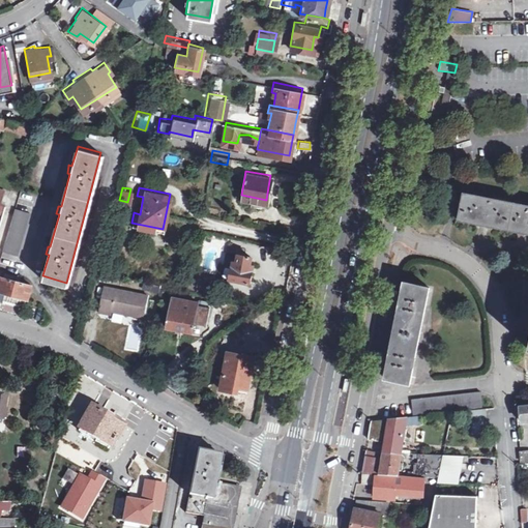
[(527,206),(461,194),(456,221),(527,234),(527,206)]
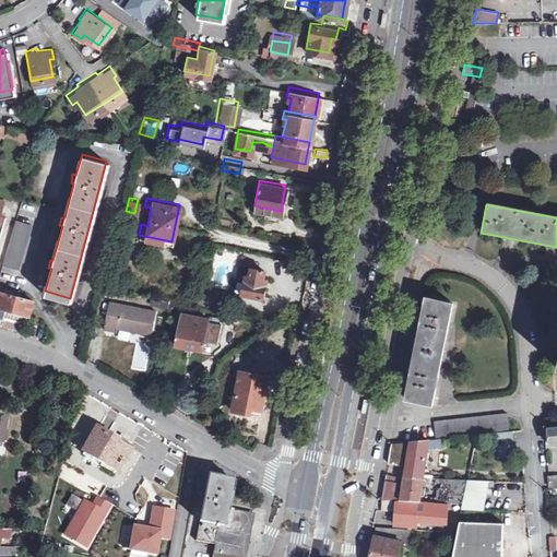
[(30,220),(14,216),(1,261),(16,265),(30,220)]
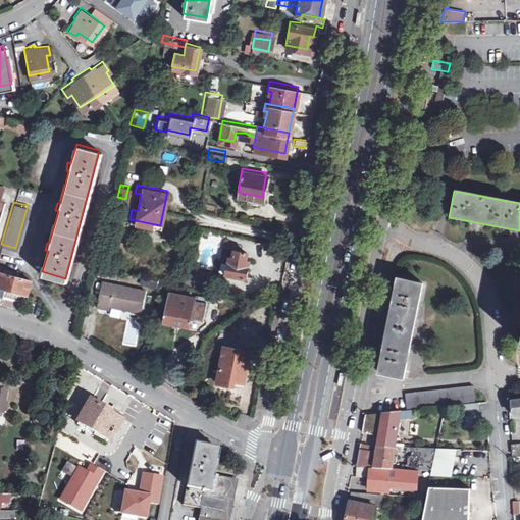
[(229,246),(225,271),(245,275),(248,258),(244,257),(246,249),(229,246)]
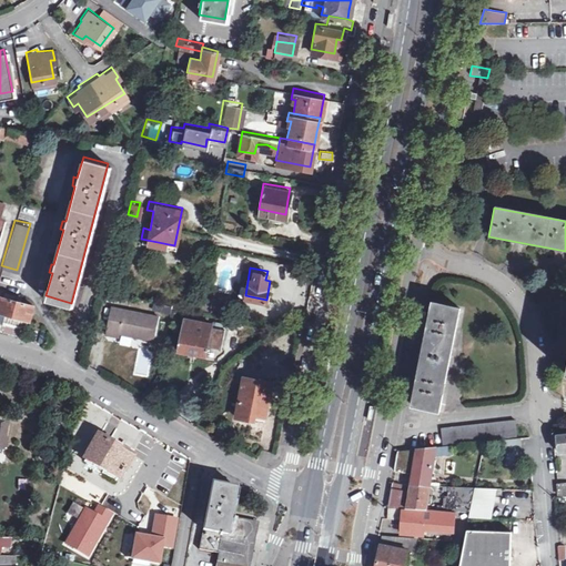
[(20,293),(3,289),(2,294),(0,294),(0,310),(6,311),(3,320),(13,322),(24,325),(27,315),(29,316),(32,302),(19,299),(20,293)]
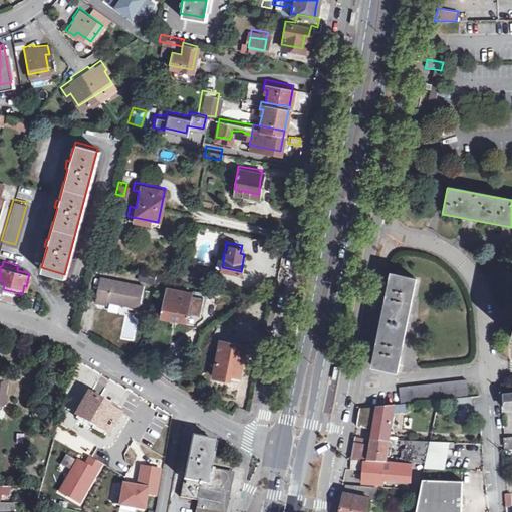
[(207,268),(193,266),(191,276),(206,279),(207,268)]
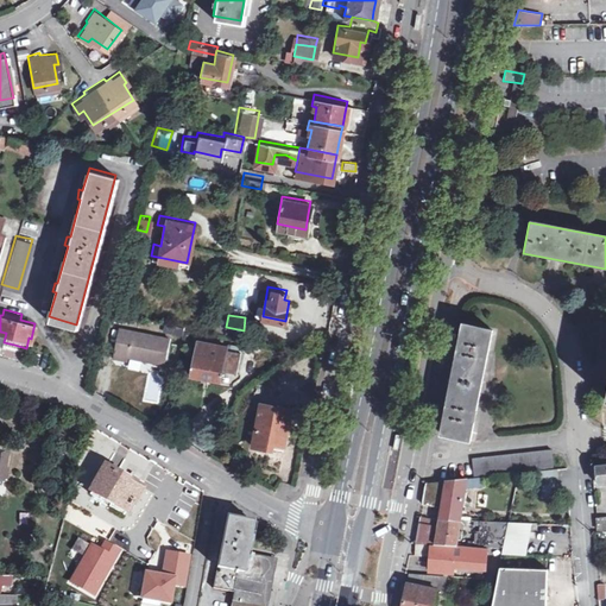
[(491,330),(462,324),(452,383),(441,435),(469,440),(491,330)]
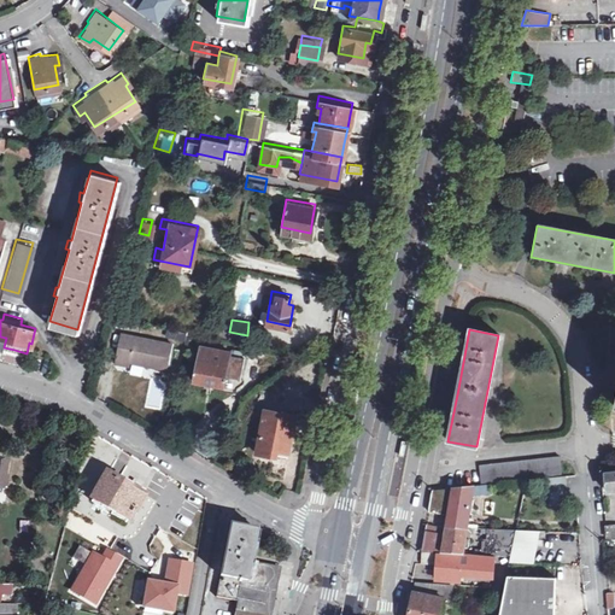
[(171,339),(122,331),(117,359),(129,362),(130,357),(156,362),(167,364),(171,339)]
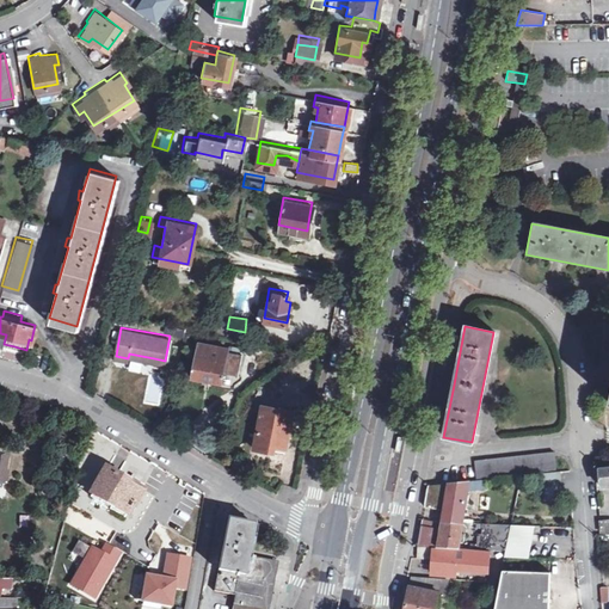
[(229,345),(195,339),(192,351),(196,355),(192,373),(209,376),(221,379),(225,360),(228,360),(229,345)]
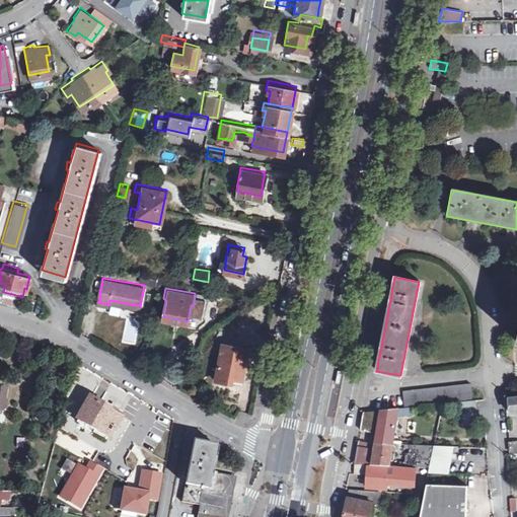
[(221,341),(221,342),(214,377),(220,378),(226,379),(227,373),(240,375),(246,347),(221,341)]
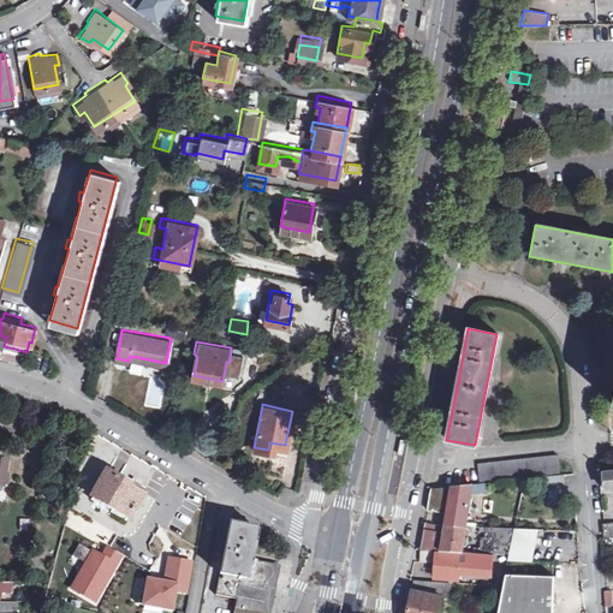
[(555,454),(476,463),(478,481),(558,472),(555,454)]
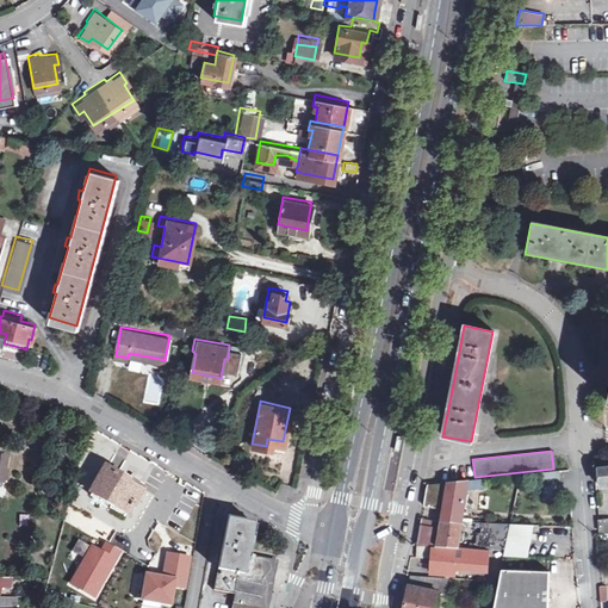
[(117,471),(104,464),(88,491),(123,512),(131,496),(134,497),(138,488),(136,485),(138,483),(117,471)]
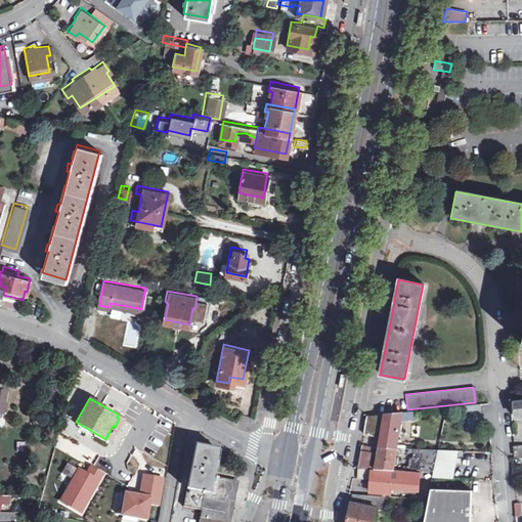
[(521,398),(520,399),(513,400),(514,417),(521,416),(521,398)]
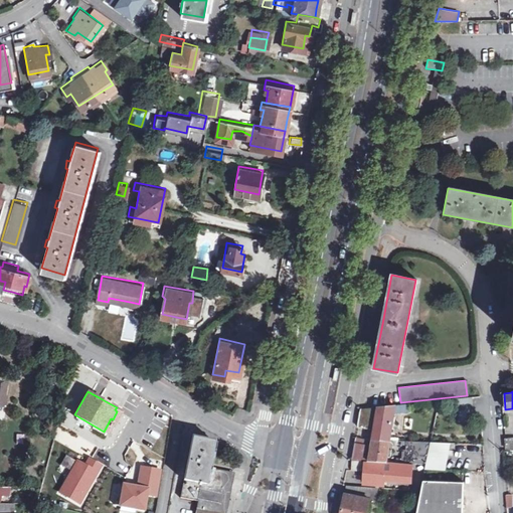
[(470,397),(454,399),(457,422),(473,420),(470,397)]
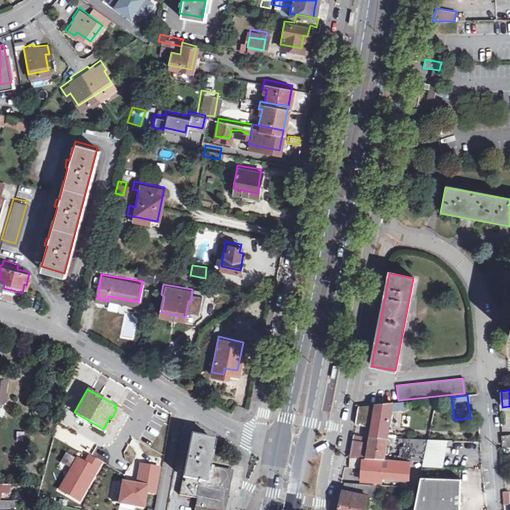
[(391,403),(359,407),(358,416),(356,425),(370,426),(369,435),(385,436),(391,403)]
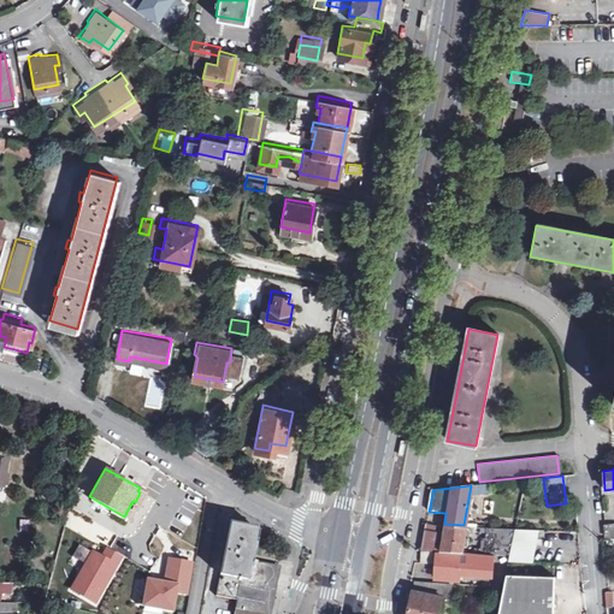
[(254,525),(228,519),(213,590),(234,595),(229,613),(264,613),(266,602),(272,573),(275,561),(249,555),(252,539),(254,525)]
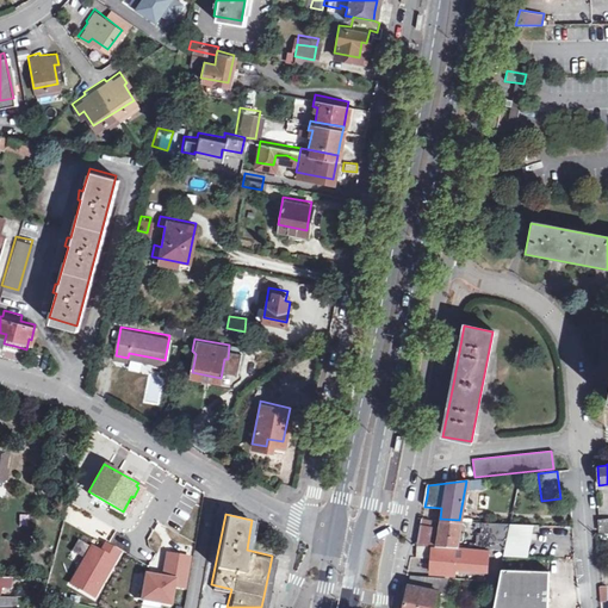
[(440,519),(422,517),(420,532),(416,545),(456,547),(459,520),(440,519)]
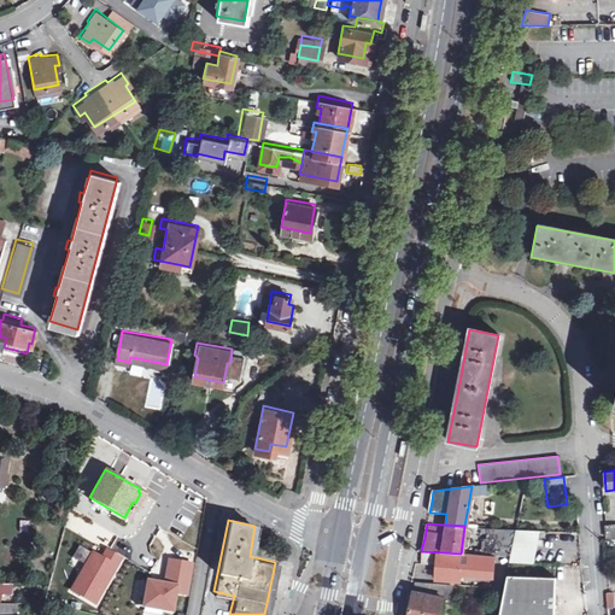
[(614,525),(603,526),(604,537),(614,536),(614,525)]
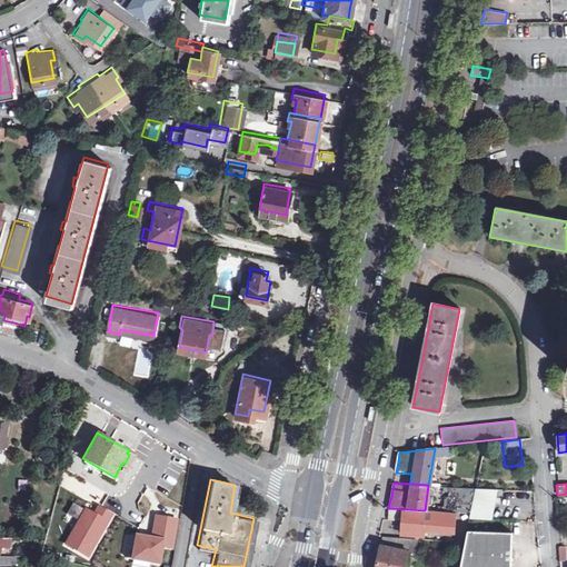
[(475,487),(448,487),(447,511),(454,511),(470,513),(475,487)]
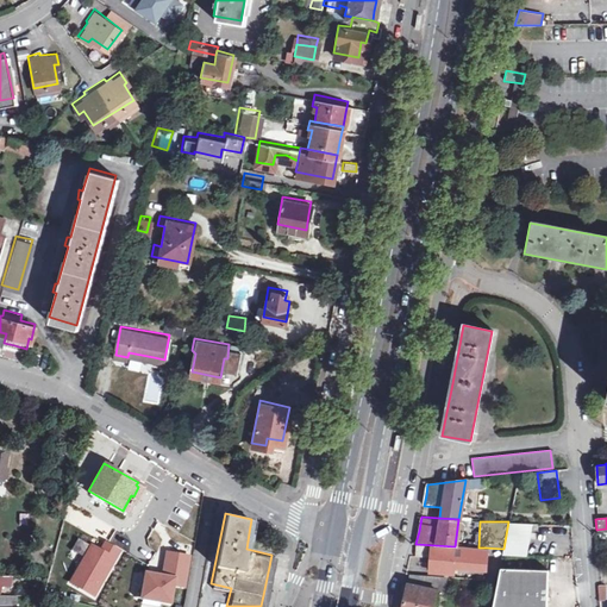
[(532,524),(508,521),(504,549),(502,555),(525,556),(529,539),(532,524)]
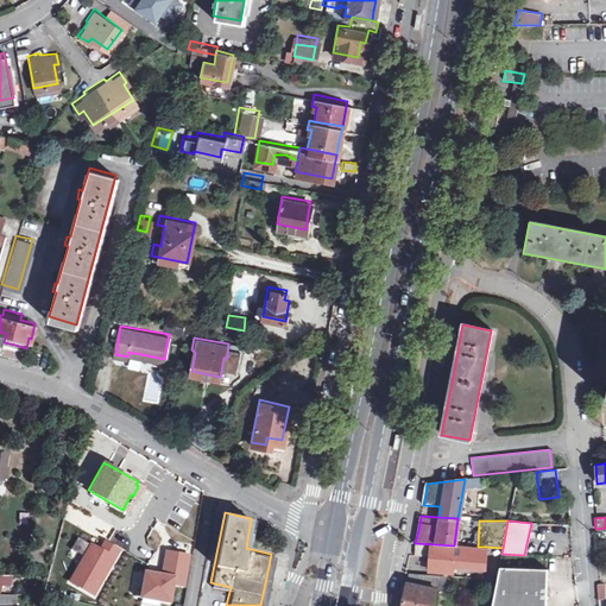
[(76,560),(84,540),(75,535),(65,555),(76,560)]
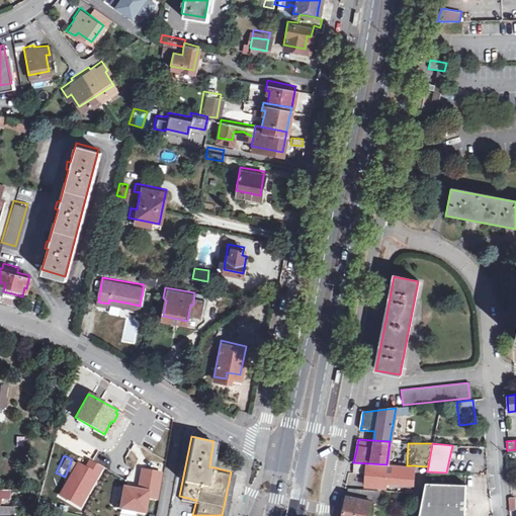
[(74,458),(56,495),(81,507),(101,465),(86,457),(83,462),(74,458)]
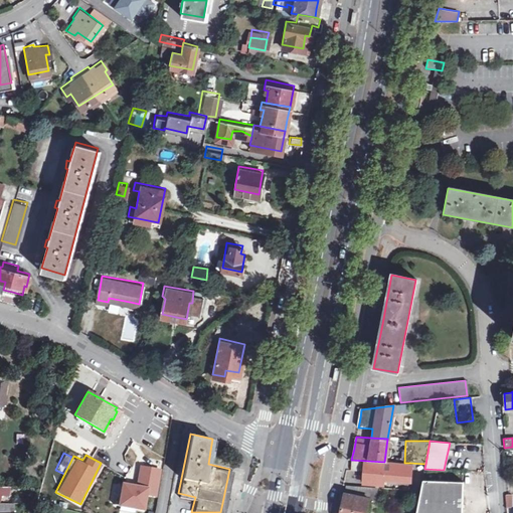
[(383,464),(363,463),(363,472),(363,483),(382,483),(382,479),(409,481),(410,463),(404,463),(388,463),(388,470),(383,471),(383,464)]
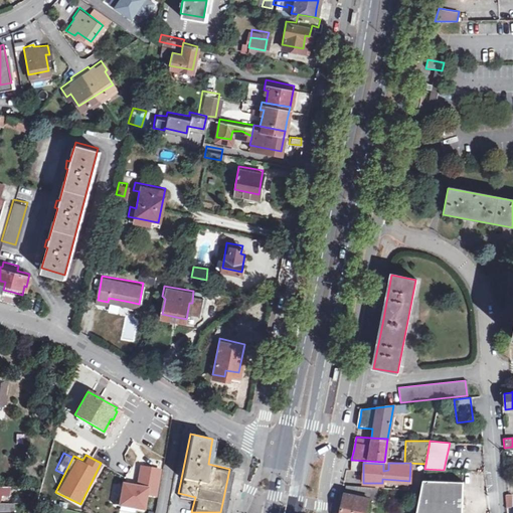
[(146,494),(155,496),(159,467),(137,464),(135,483),(120,481),(117,505),(144,509),(146,494)]
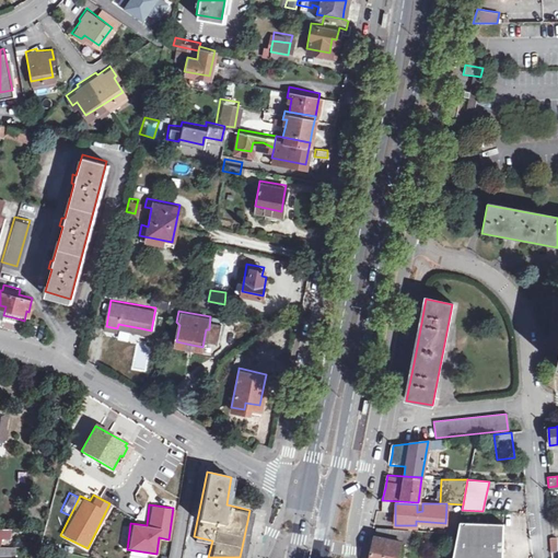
[(502,524),(460,523),(452,557),(501,557),(502,545),(502,524)]
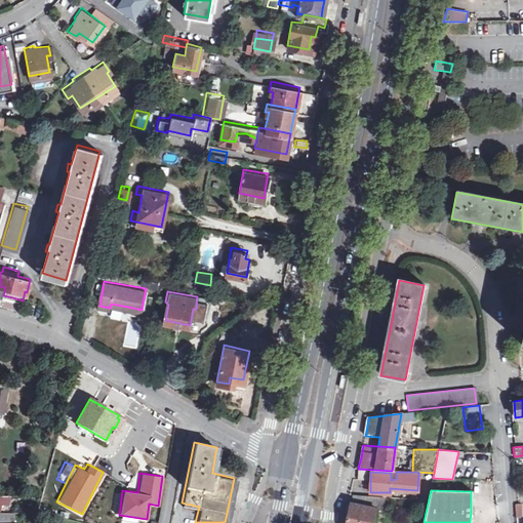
[(372,522),(377,497),(352,496),(350,512),(347,522),(372,522)]
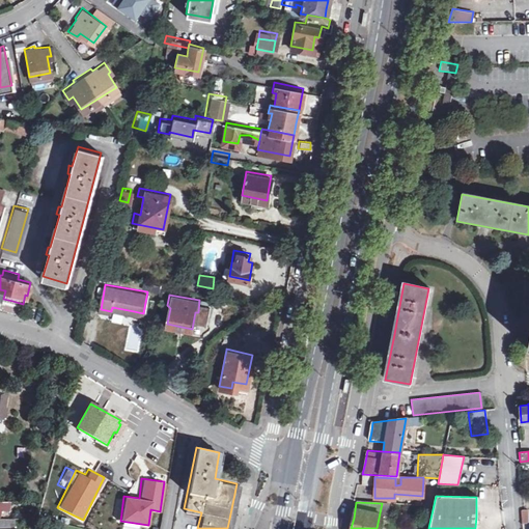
[(14,517),(0,516),(0,525),(15,525),(14,517)]
